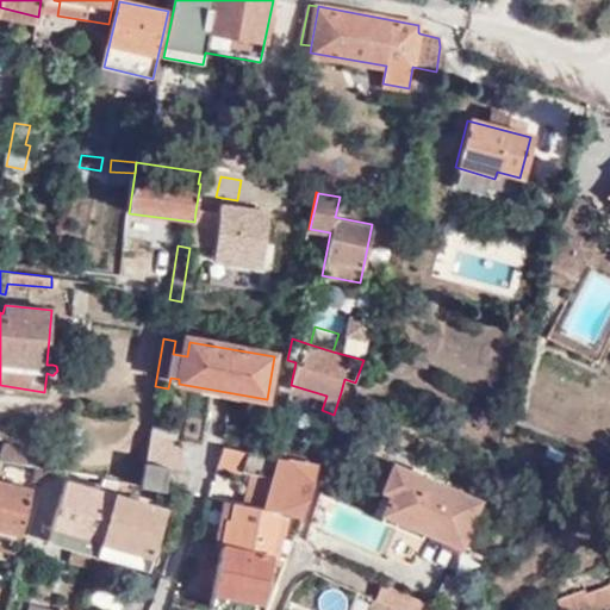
[(166,427),(154,424),(151,435),(165,437),(166,427)]
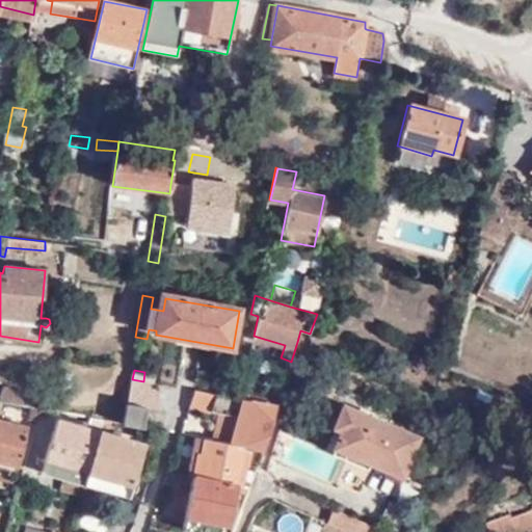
[(155,373),(144,372),(143,381),(154,382),(155,373)]
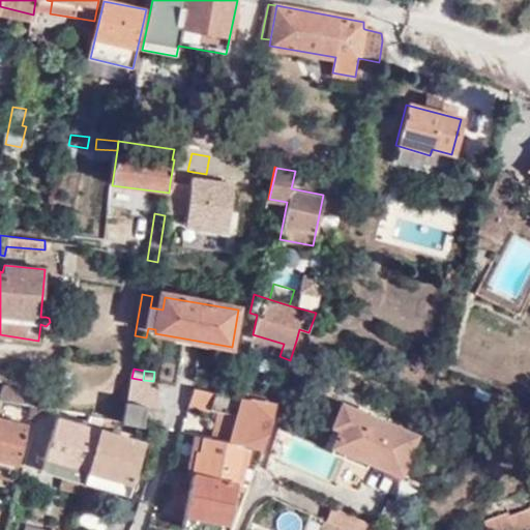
[(143,380),(131,378),(129,390),(156,395),(158,383),(153,381),(143,380)]
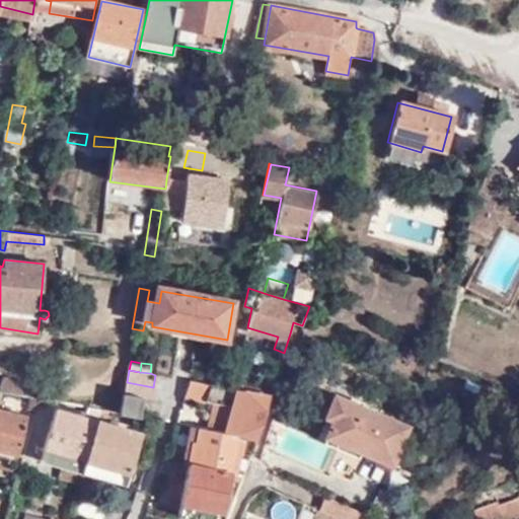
[(0,388),(0,390),(21,396),(24,382),(3,377),(0,388)]
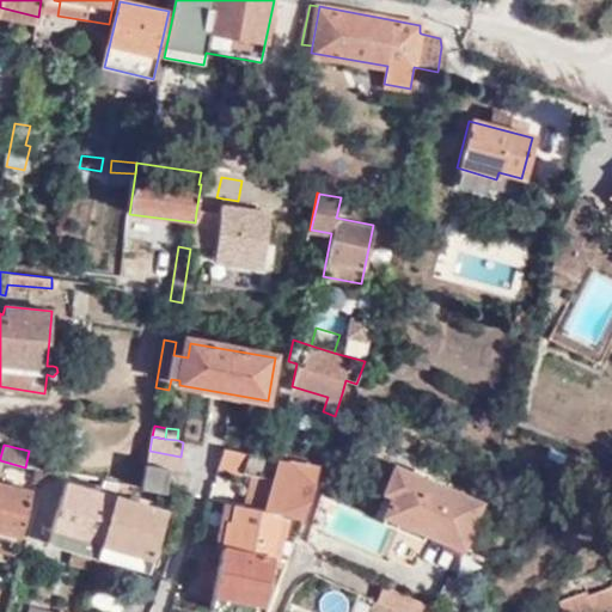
[(179,471),(181,457),(150,451),(146,464),(179,471)]
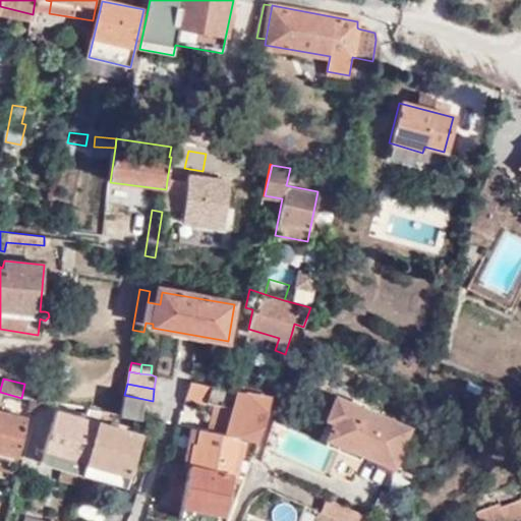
[(241,391),(261,394),(261,389),(242,386),(241,391)]
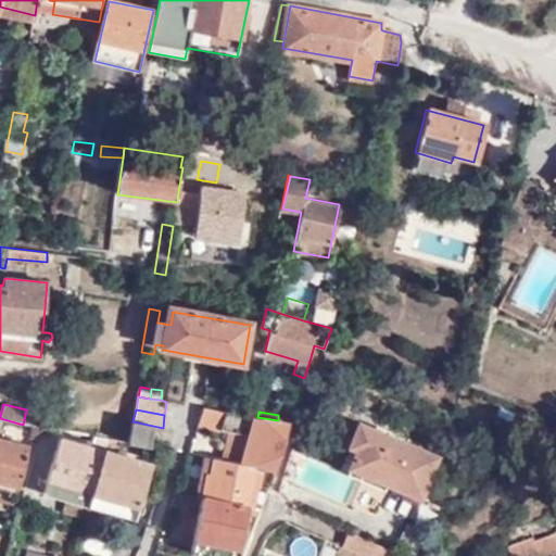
[(282,447),(290,422),(278,420),(257,417),(237,413),(232,430),(230,430),(222,459),(275,470),(282,447)]
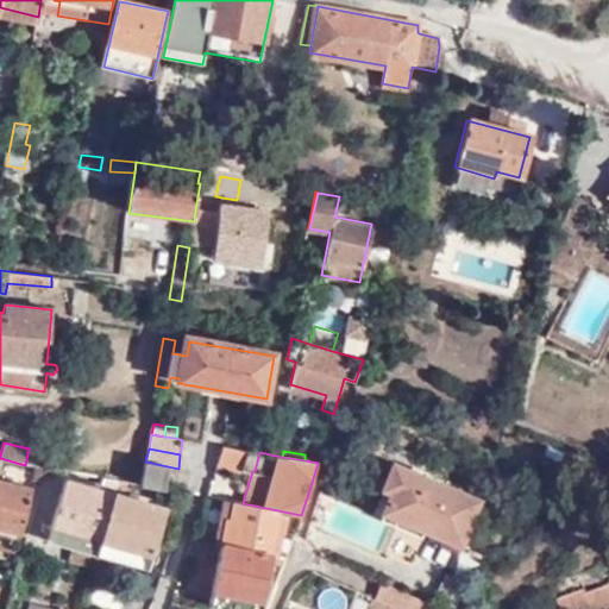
[(383,510),(462,545),(481,498),(395,462),(384,488),(393,493),(383,510)]
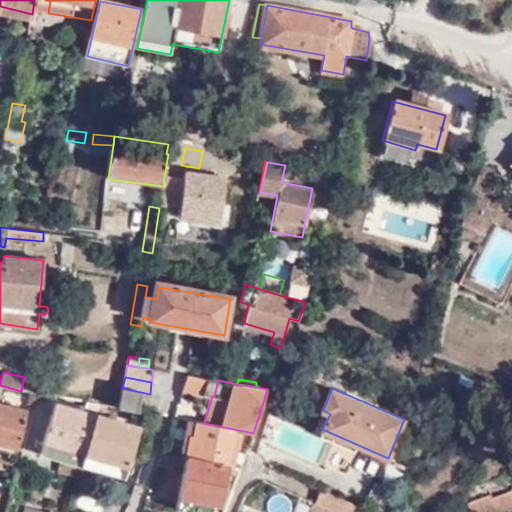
[(36,407),(40,393),(33,392),(30,406),(36,407)]
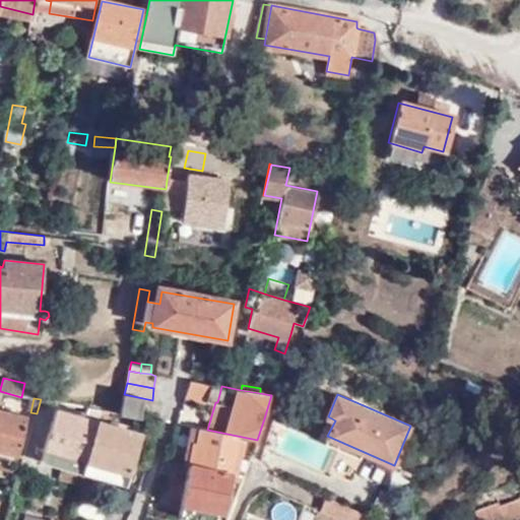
[(87,461),(99,421),(84,415),(85,412),(67,407),(66,412),(56,409),(42,460),(84,473),(87,461)]
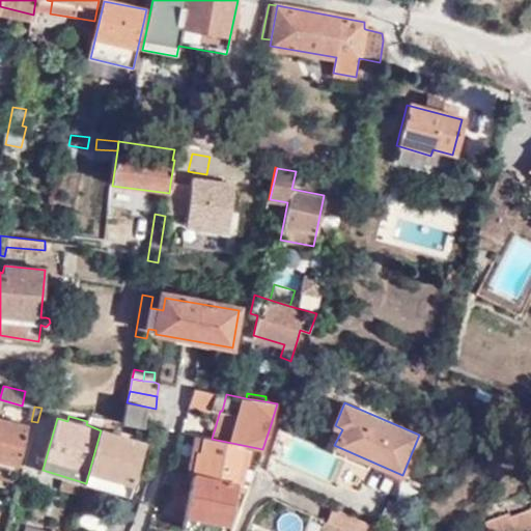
[(0,419),(0,473),(16,477),(28,425),(0,419)]
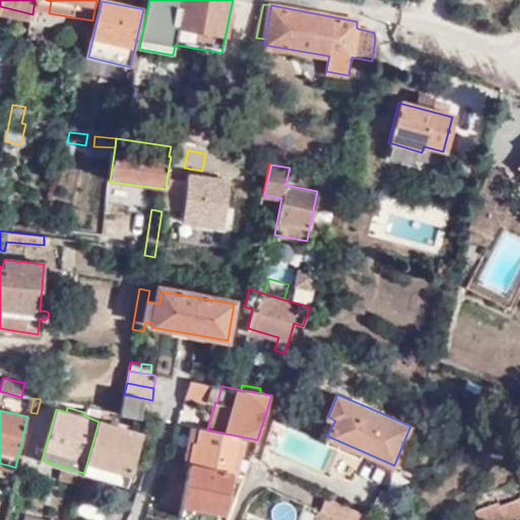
[(112,424),(99,421),(87,461),(130,473),(142,434),(134,432),(136,427),(113,419),(112,424)]
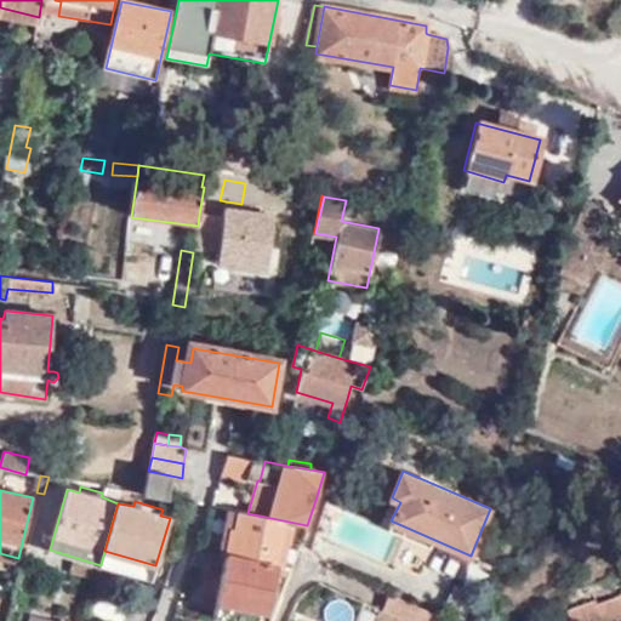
[(240,512),(228,508),(220,552),(227,554),(234,529),(237,529),(240,512)]
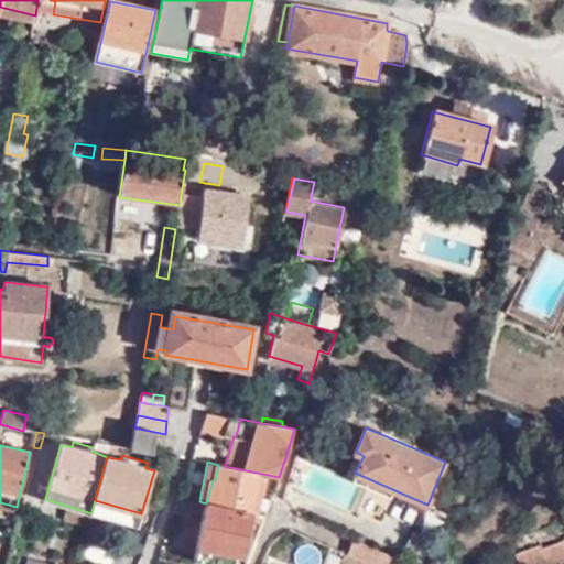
[(273,495),(279,477),(225,466),(218,465),(215,480),(213,480),(206,503),(251,511),(250,513),(252,513),(255,514),(260,492),(273,495)]
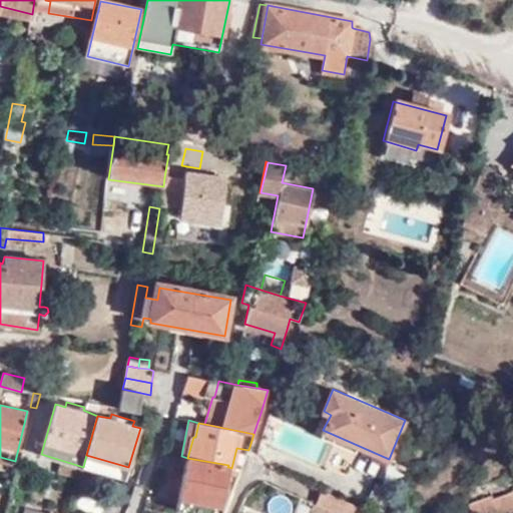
[(128,467),(86,455),(83,467),(125,479),(128,467)]
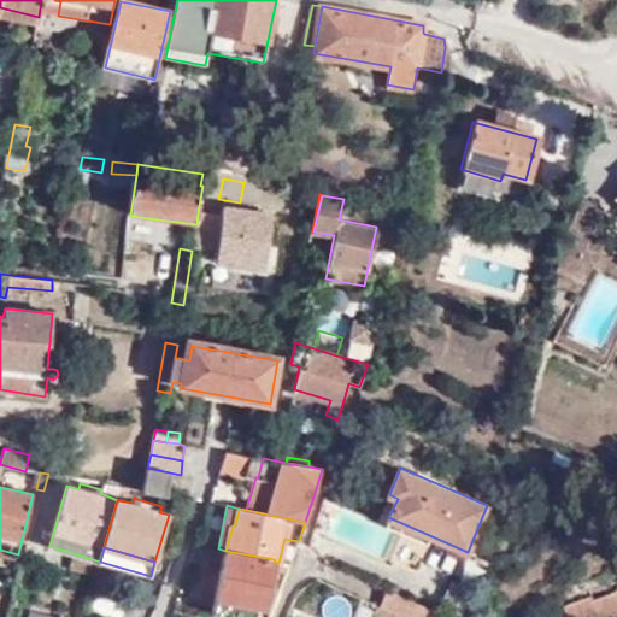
[(235,616),(263,616),(276,562),(274,562),(275,559),(225,551),(221,569),(205,566),(200,588),(216,591),(212,612),(235,616)]
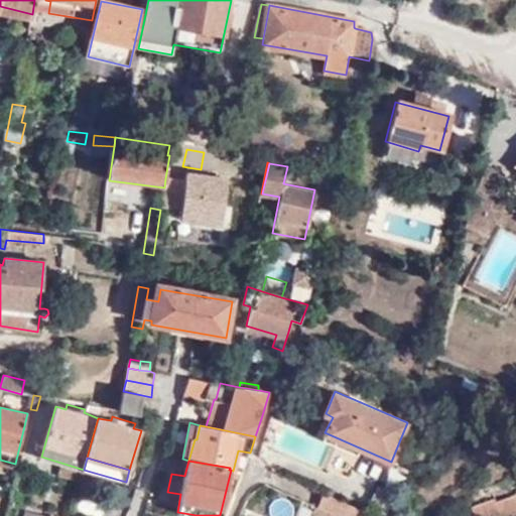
[(468,496),(476,515),(503,515),(514,512),(509,498),(498,502),(492,487),(468,496)]
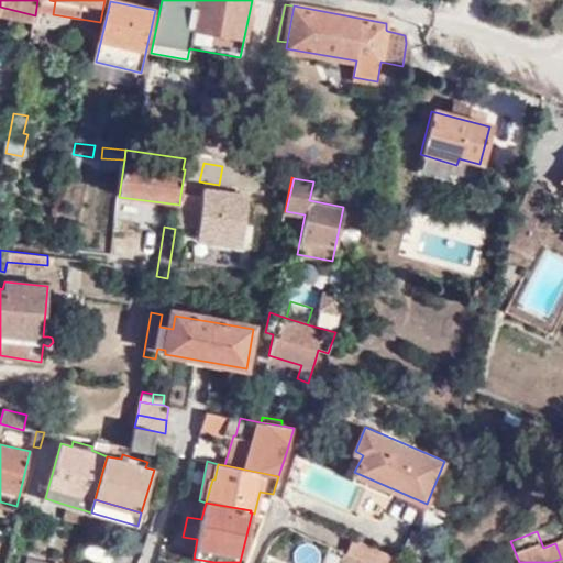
[(345,552),(364,561),(368,562),(376,562),(382,550),(352,538),(345,552)]
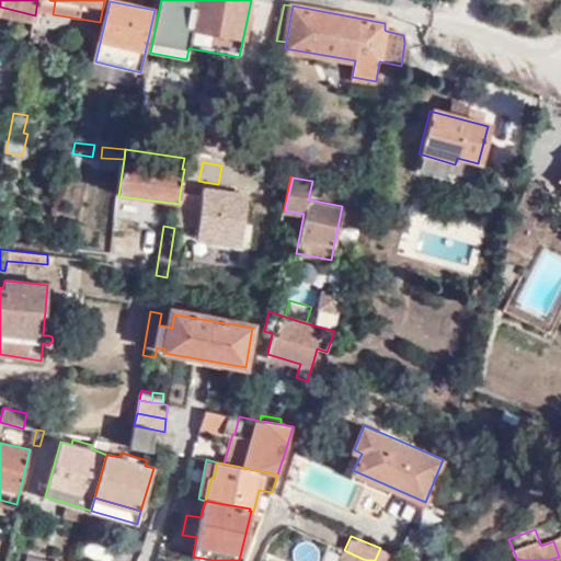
[(408,560),(409,560),(380,548),(375,560),(408,560)]
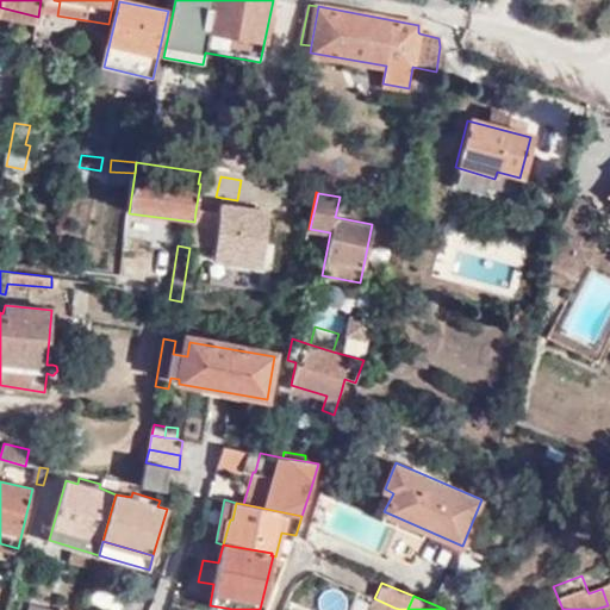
[(392,609),(394,608),(374,598),(372,598),(366,609),(392,609)]
